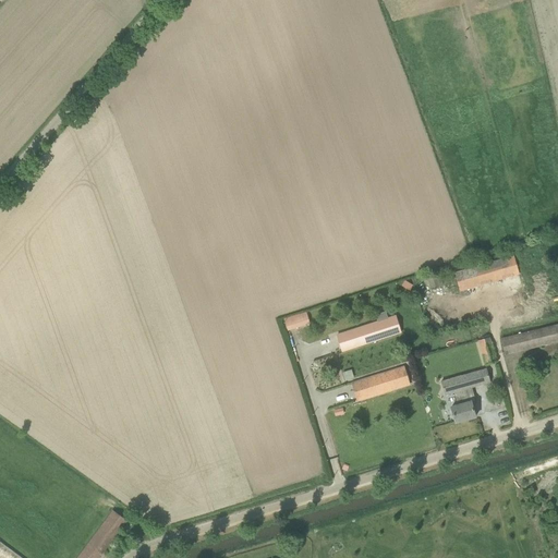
[(460,291),(520,274),(514,256),(455,274),(460,291)]
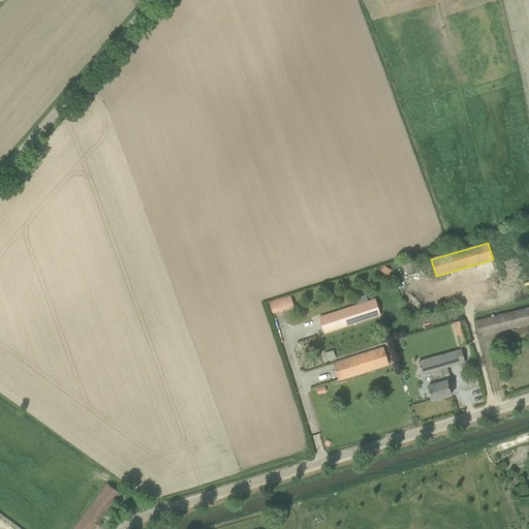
[(270,302),(274,313),(296,307),(291,294),(270,302)]
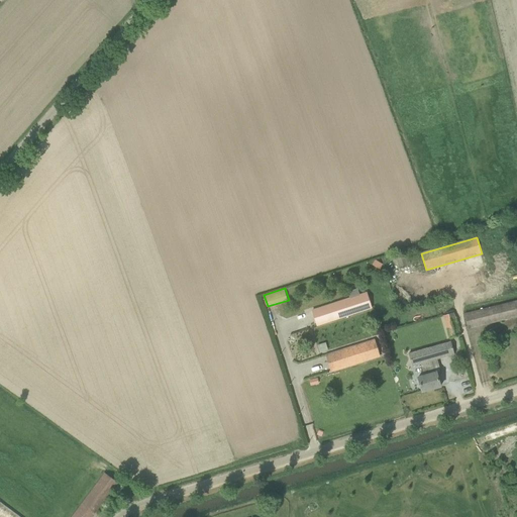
[(372,308),(367,293),(313,310),(317,326),(372,308)]
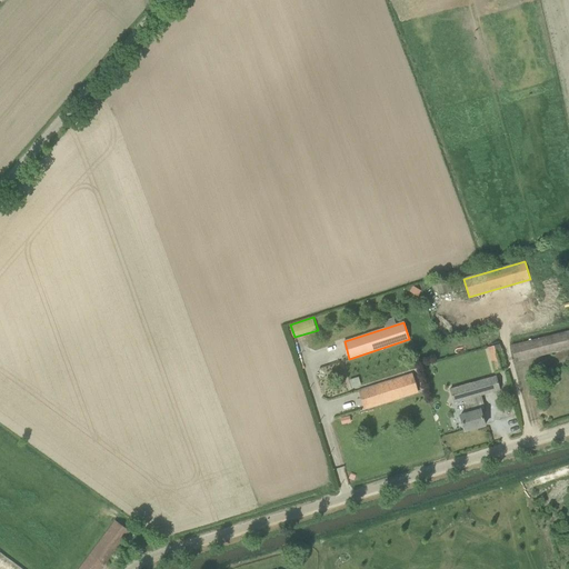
[(515,362),(568,348),(568,331),(511,346),(515,362)]
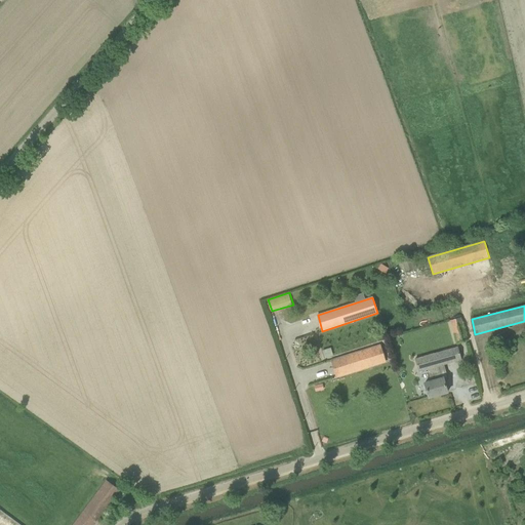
[(461,318),(450,320),(456,344),(468,340),(461,318)]
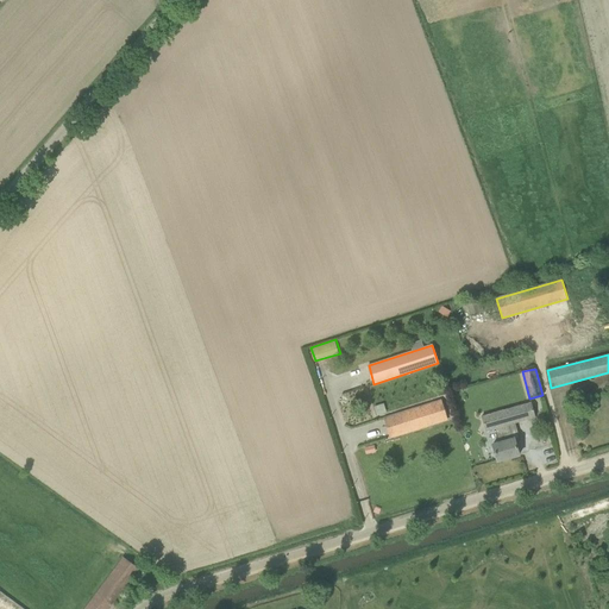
[(384,419),(390,437),(447,419),(441,401),(384,419)]
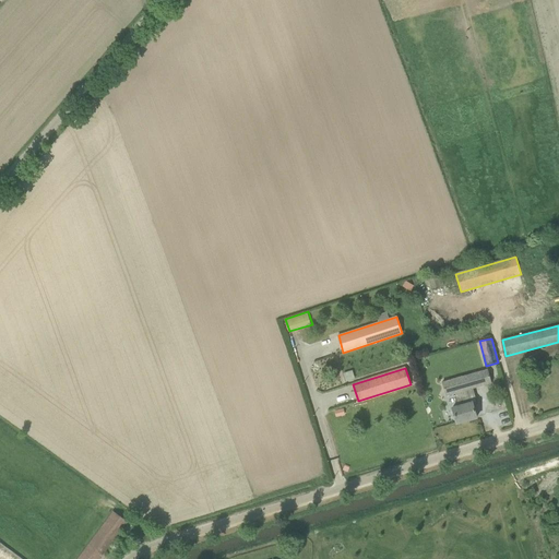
[(456,424),(477,418),(473,403),(468,404),(464,391),(491,383),(487,369),(442,382),(447,396),(454,393),(459,406),(452,408),(456,424)]
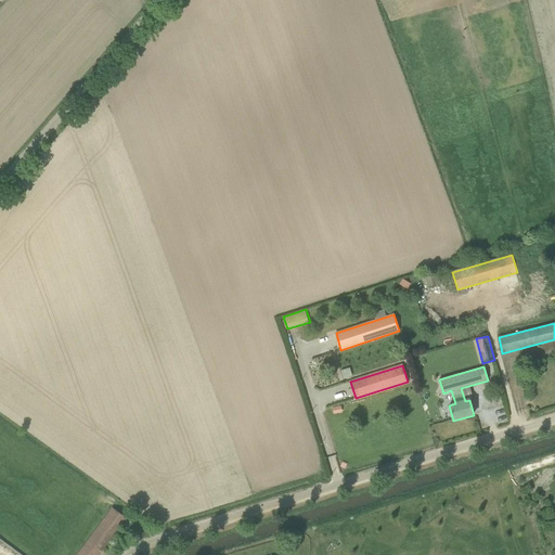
[(112,507),(77,554),(99,554),(127,518),(112,507)]
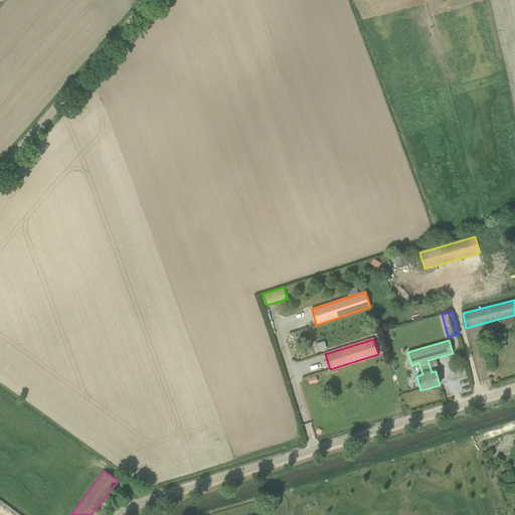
All buildings are outlined.
